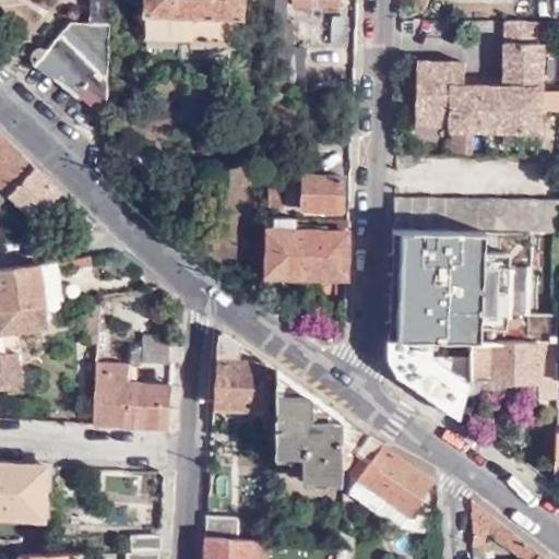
[(107,0),(88,0),(87,21),(68,21),(44,56),(106,114),(107,0)]
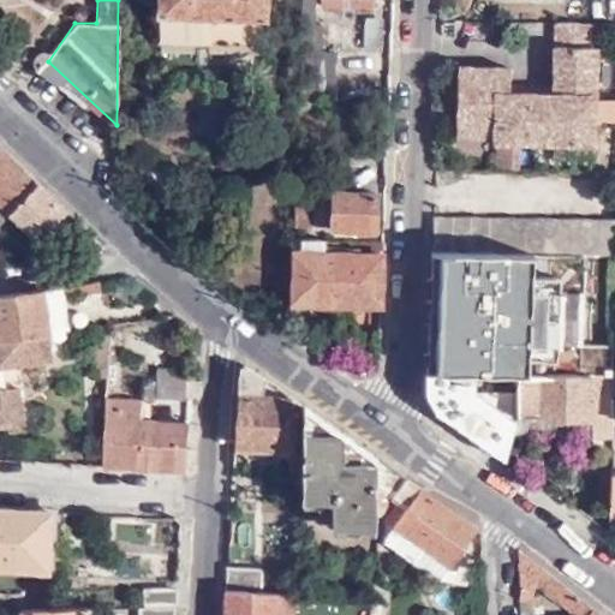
[(268,0),(159,0),(157,41),(267,46),(268,0)]
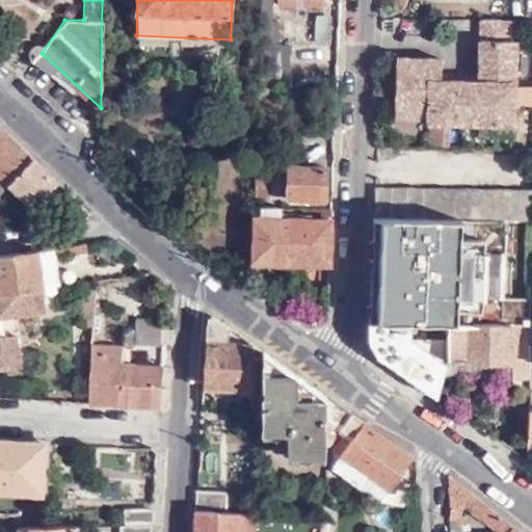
[(512,23),(481,22),(479,78),(515,79),(517,45),(512,44),(512,23)]
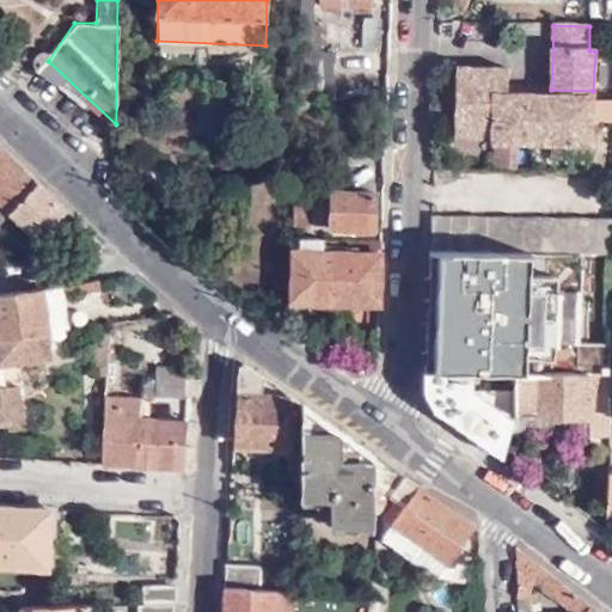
[(494,71),(457,69),(454,138),(493,139),(494,71)]
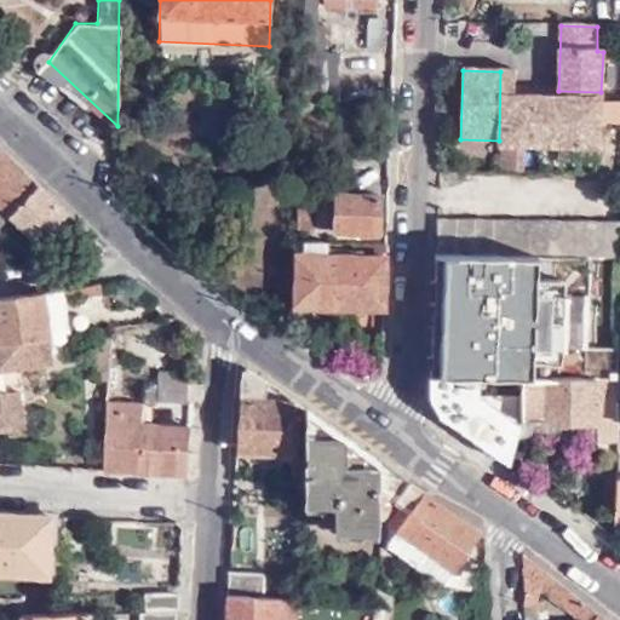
[(541,91),(522,90),(522,96),(515,96),(515,90),(515,72),(500,72),(499,141),(498,148),(539,149),(540,107),(541,91)]
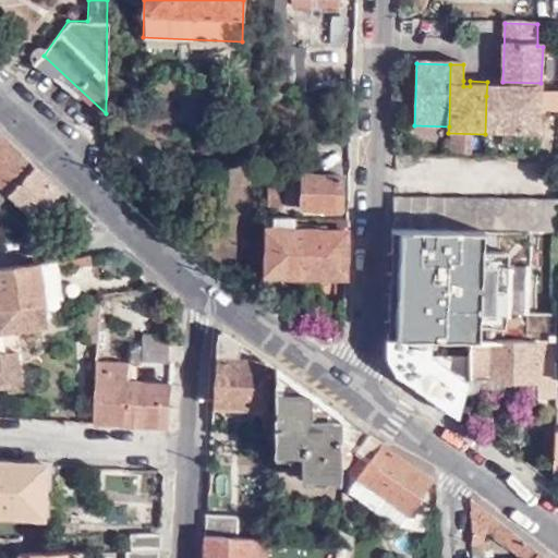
[(502,96),(486,96),(485,134),(540,135),(541,83),(502,82),(502,96)]
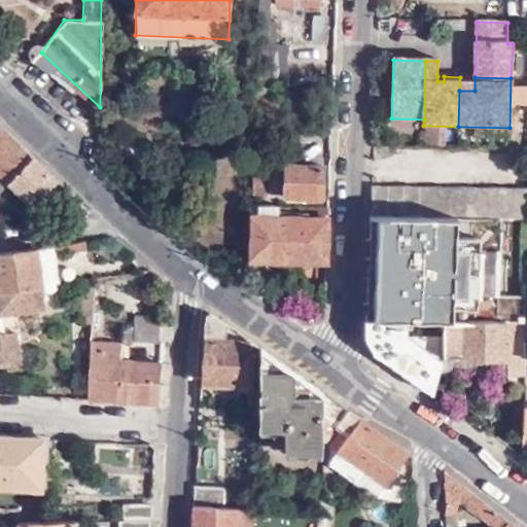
[(475,77),(460,77),(459,91),(475,91),(475,77)]
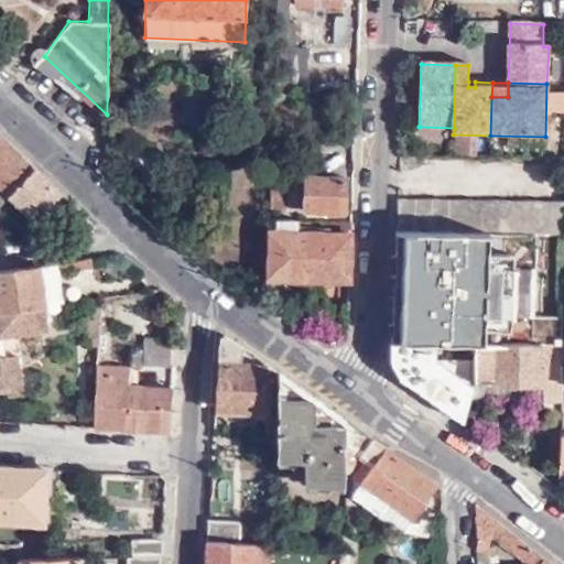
[(0,143),(31,172),(57,195),(60,192),(2,137),(0,139),(0,143)]
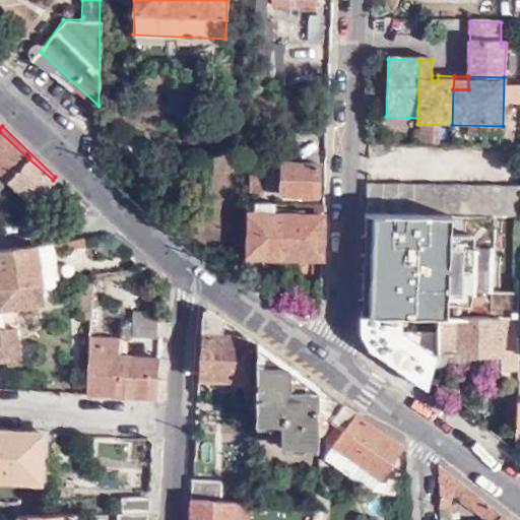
[(0,187),(1,188),(6,182),(28,158),(0,132),(0,187)]
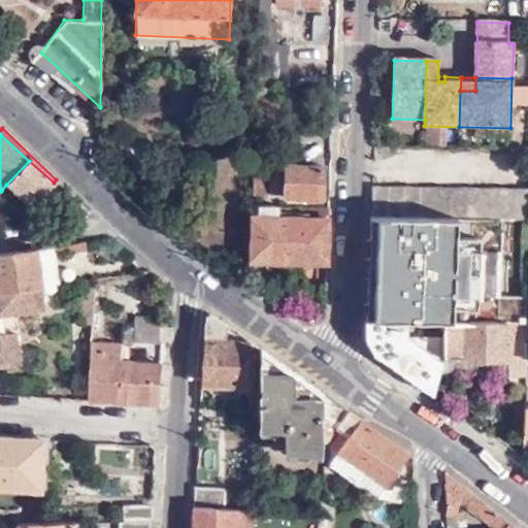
[(31,206),(54,183),(29,161),(6,185),(31,206)]
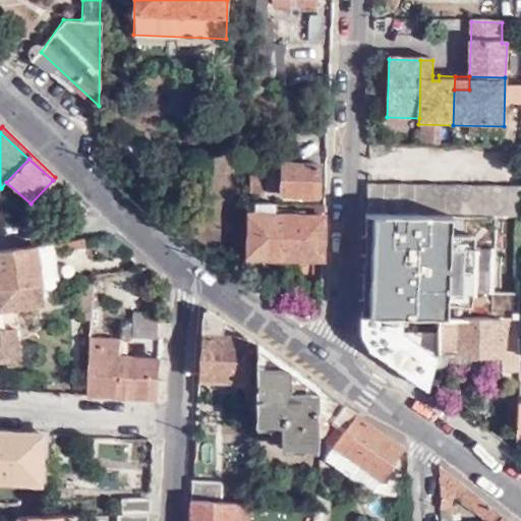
[(320,164),(283,162),(283,192),(317,193),(320,164)]
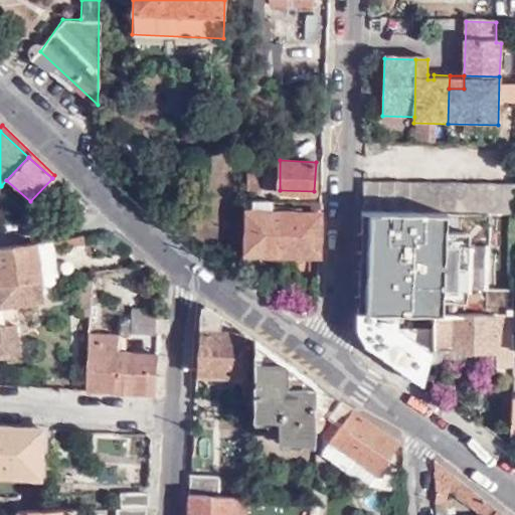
[(258,170),(245,169),(244,188),(256,190),(258,170)]
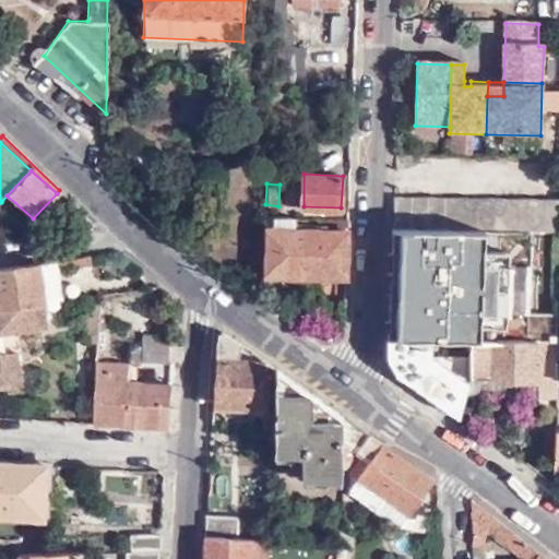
[(558,235),(558,200),(392,195),(391,229),(558,235)]
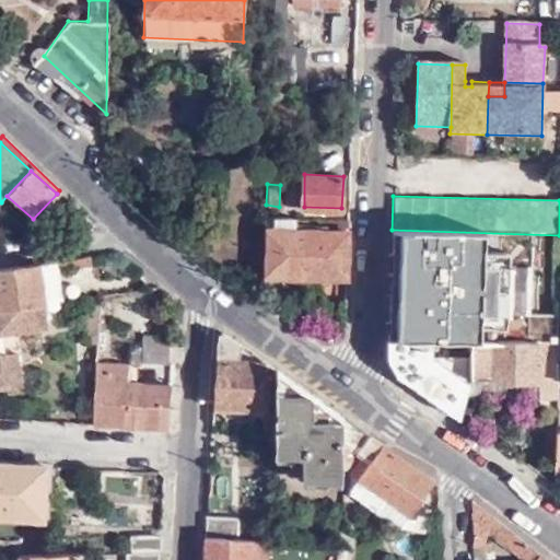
[(347,278),(349,220),(265,216),(263,275),(347,278)]
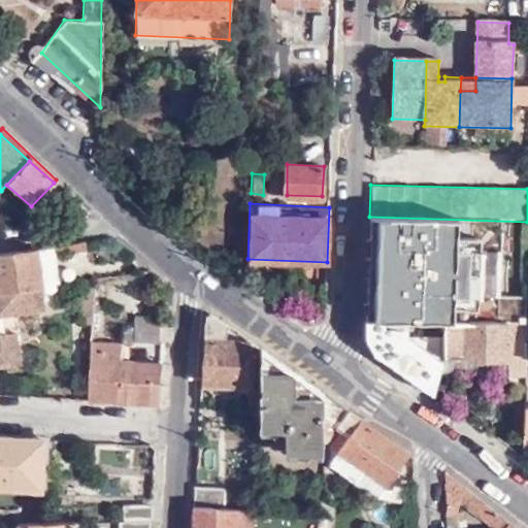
[(527,252),(527,225),(527,222),(369,217),(368,249),(527,252)]
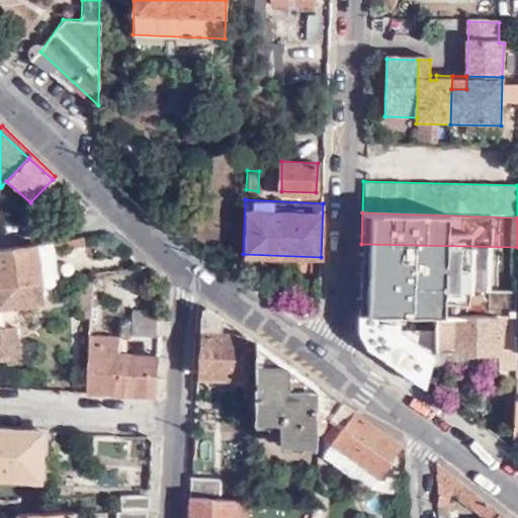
[(63,240),(64,248),(84,245),(84,237),(63,240)]
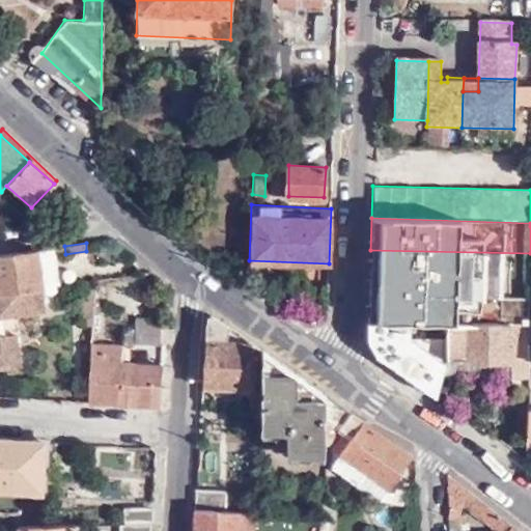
[(64,246),(57,247),(58,255),(65,254),(64,246)]
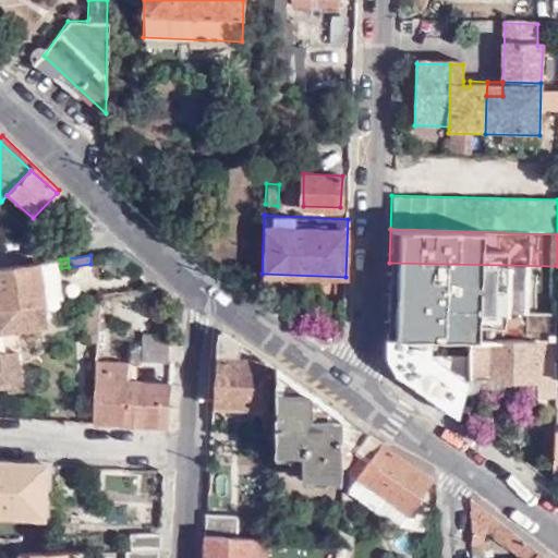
[(41,262),(43,279),(59,277),(57,259),(41,262)]
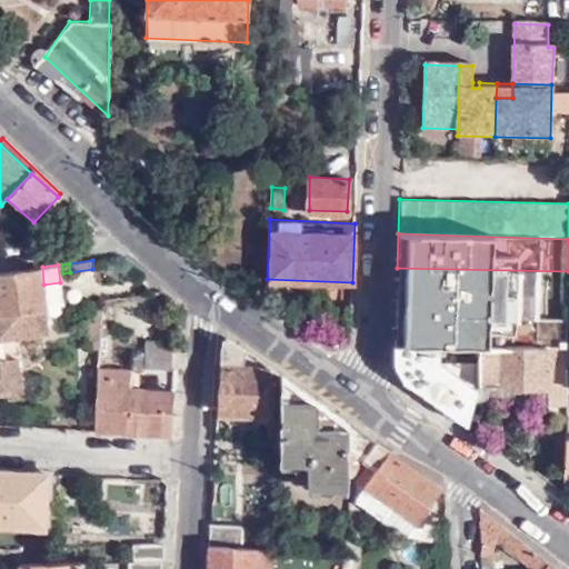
[(0,393),(21,390),(17,357),(0,359),(0,356),(0,336),(47,331),(45,309),(48,309),(43,285),(42,267),(0,271),(0,393)]
